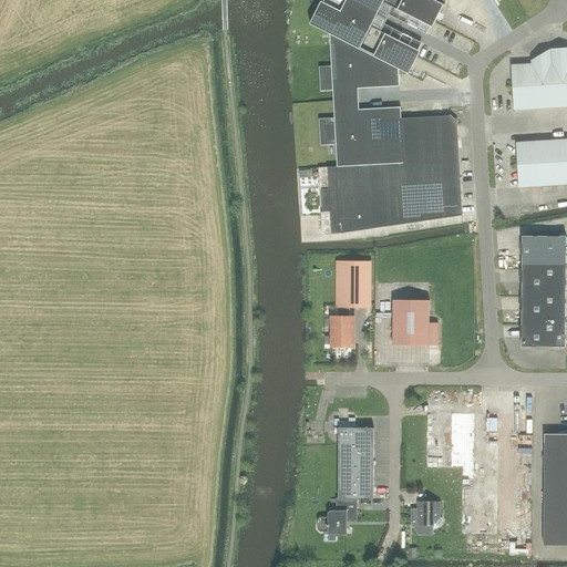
[(322,0),(310,24),(330,34),(332,66),(320,68),(321,92),(333,91),(333,101),(334,119),(319,120),(321,145),(336,145),(337,167),(328,167),(320,168),(321,189),(322,213),(323,235),(341,234),(462,216),(462,213),(459,145),(459,136),(462,135),(461,126),(460,112),(436,114),(437,116),(401,119),(399,70),(402,72),(410,74),(419,55),(435,23),(444,6),(434,0),(322,0)]
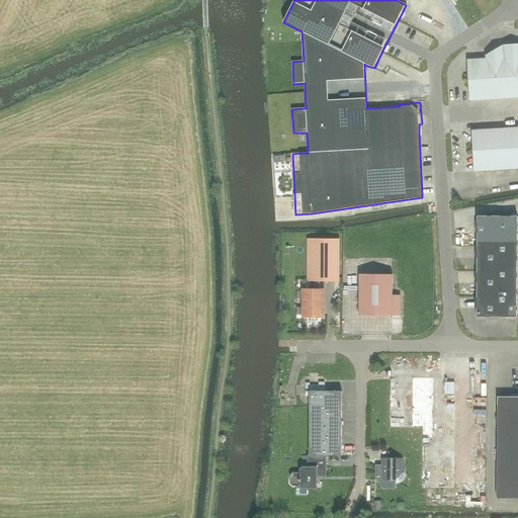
[(517,46),(500,47),(502,80),(517,78),(517,46)]
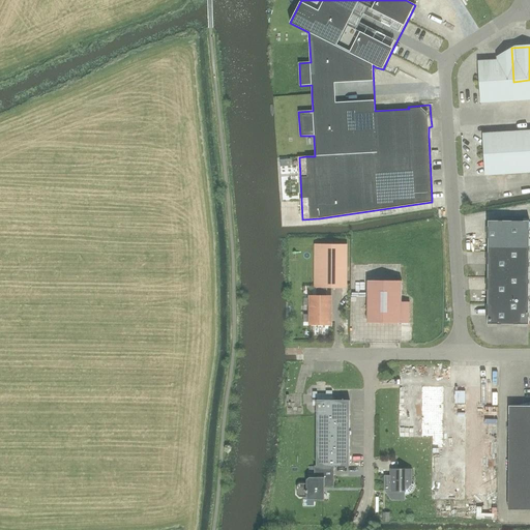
[(494,59),(494,61),(495,83),(513,82),(511,48),(494,59)]
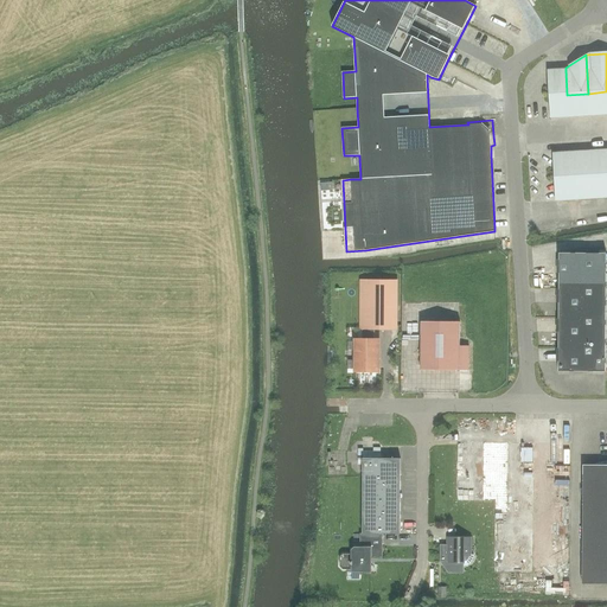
[(567,95),(566,70),(544,72),(545,96),(567,95)]
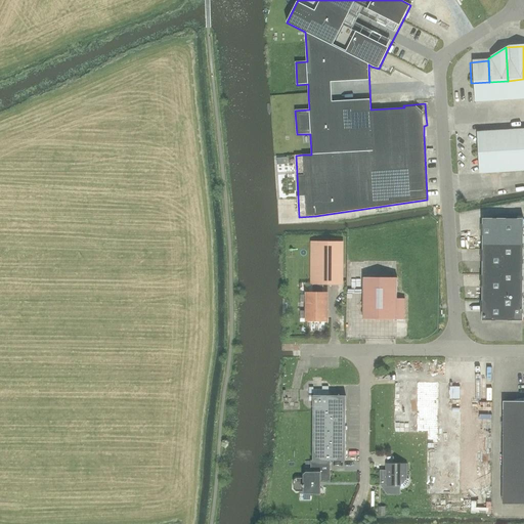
[(523,79),(508,81),(509,101),(523,100),(523,79)]
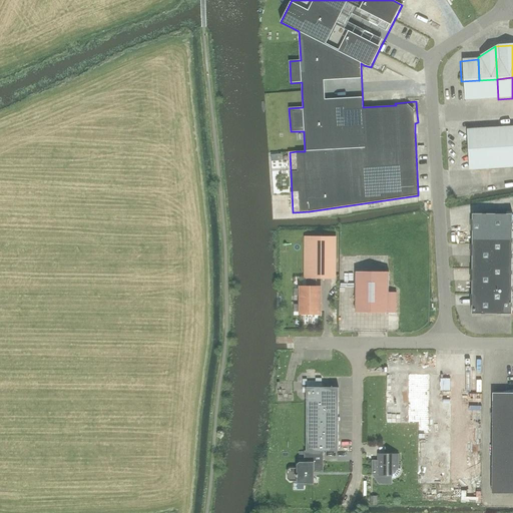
[(479,80),(480,100),(498,99),(497,79),(479,80)]
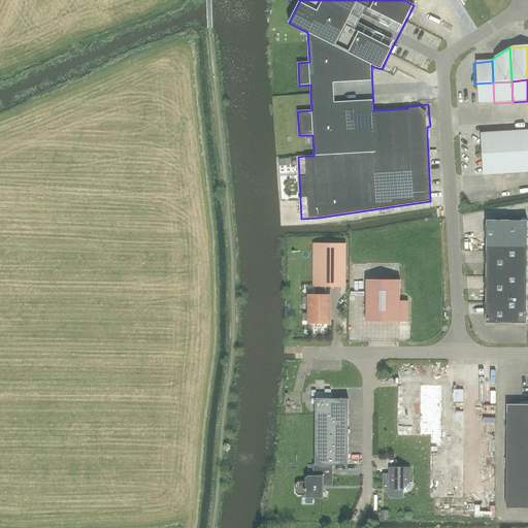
[(475,104),(494,103),(493,83),(474,84),(475,104)]
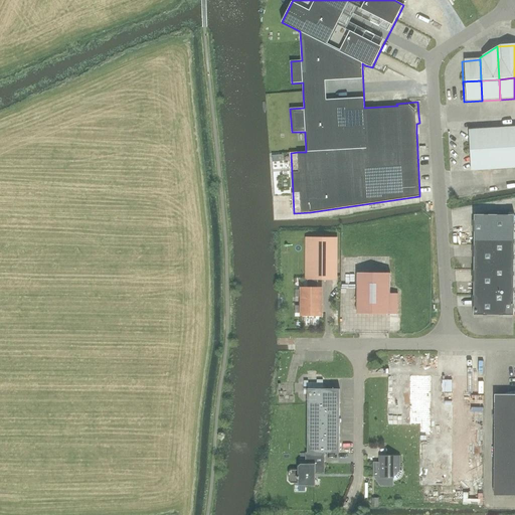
[(514,131),(514,127),(492,128),(493,149),(514,147),(514,131)]
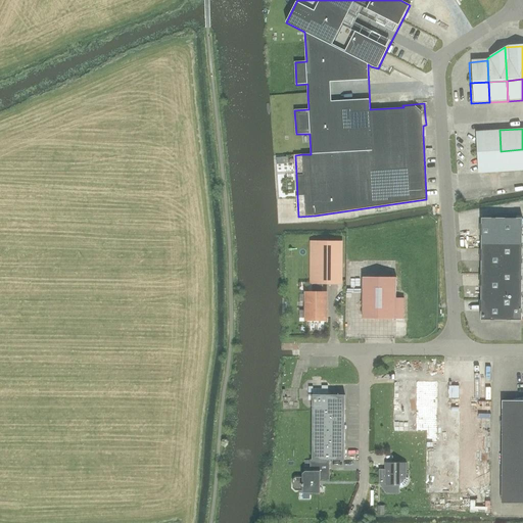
[(503,172),(501,151),(500,130),(476,132),(479,173),(503,172)]
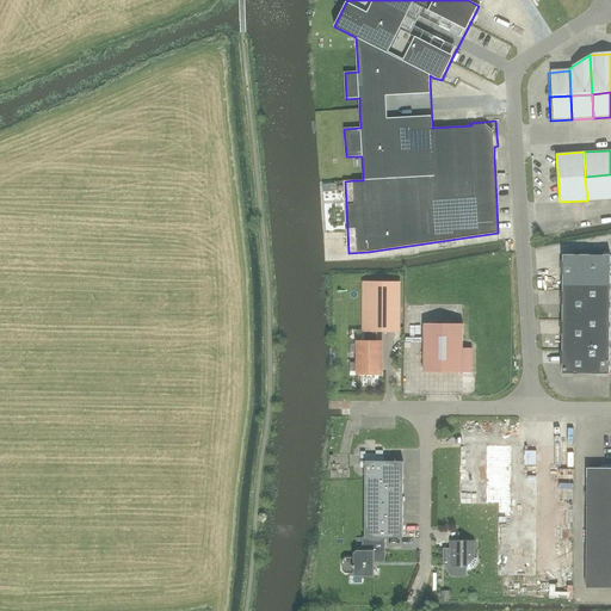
[(610,174),(585,177),(587,201),(610,198),(610,174)]
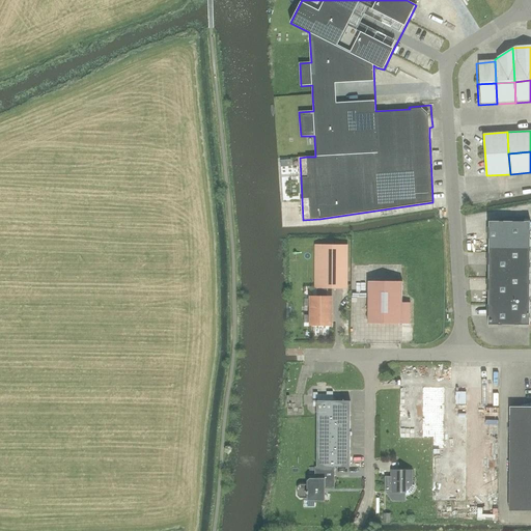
[(510,221),(488,221),(488,248),(510,248),(510,221)]
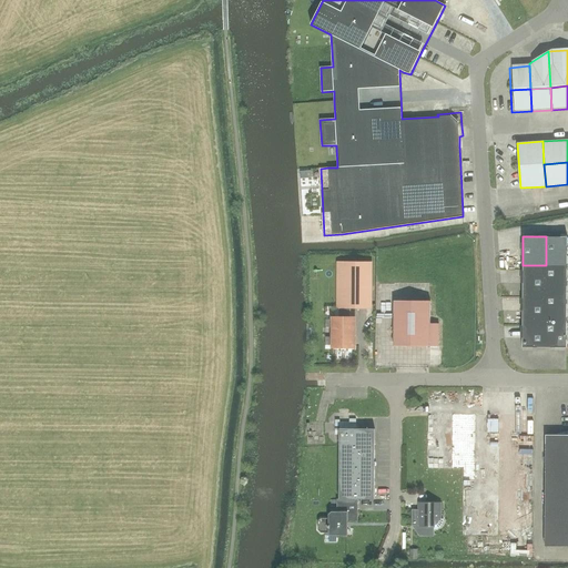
[(567,265),(567,237),(546,236),(546,265),(567,265)]
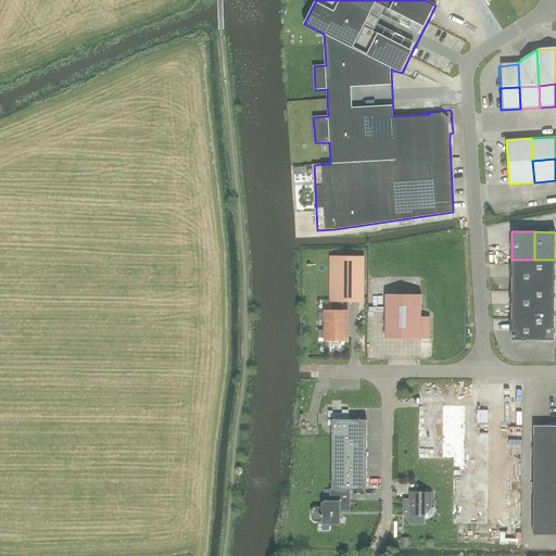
[(331,301),(332,301),(343,301),(362,301),(362,258),(331,257),(331,301)]
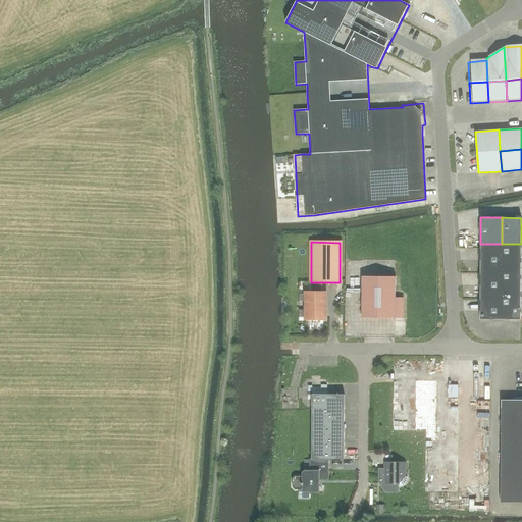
[(480,244),(480,268),(521,269),(521,244),(502,244),(480,244)]
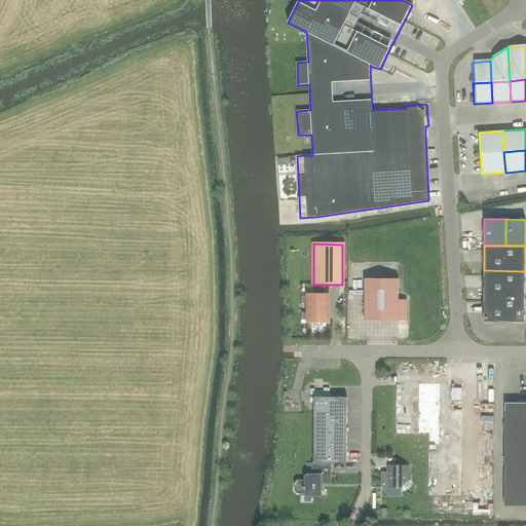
[(484,270),(484,296),(525,297),(525,271),(484,270)]
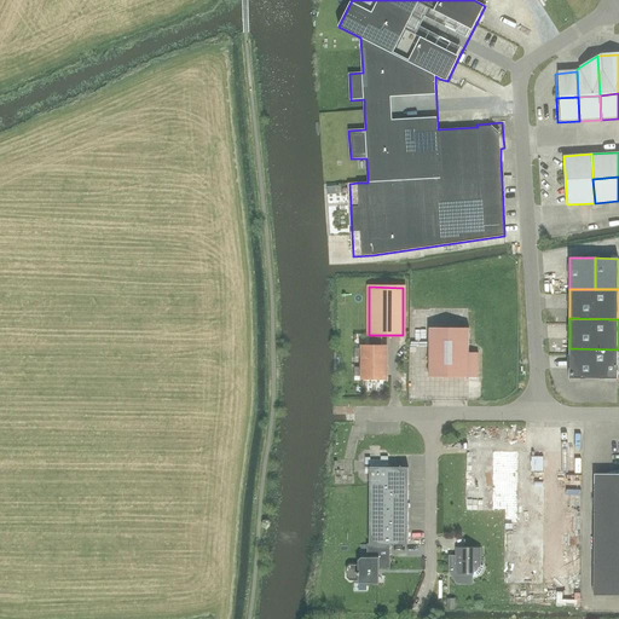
[(468,328),(429,328),(429,377),(469,377),(469,376),(479,376),(478,352),(468,353),(468,328)]
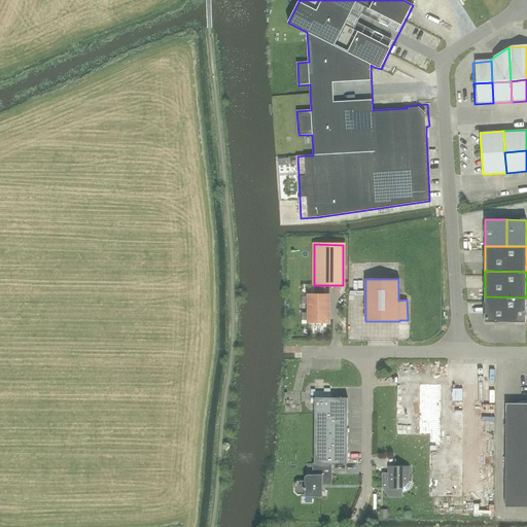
[(325,296),(325,285),(315,285),(315,296),(310,296),(310,305),(308,305),(308,313),(310,313),(310,321),(327,321),(327,296),(325,296)]
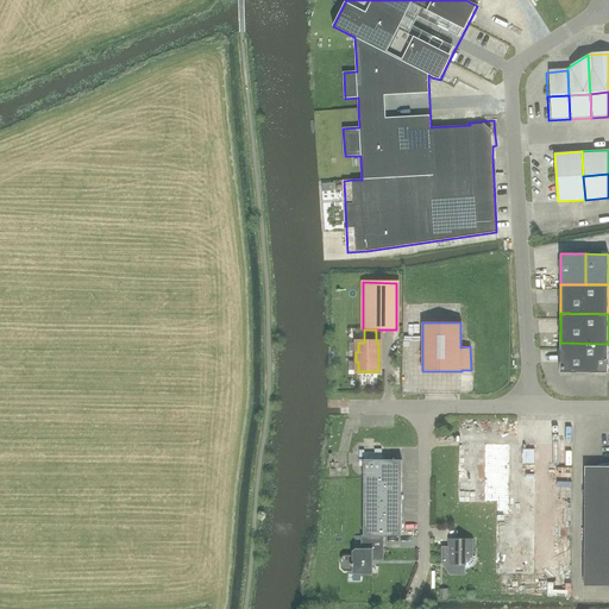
[(608,344),(560,343),(560,372),(608,374),(608,344)]
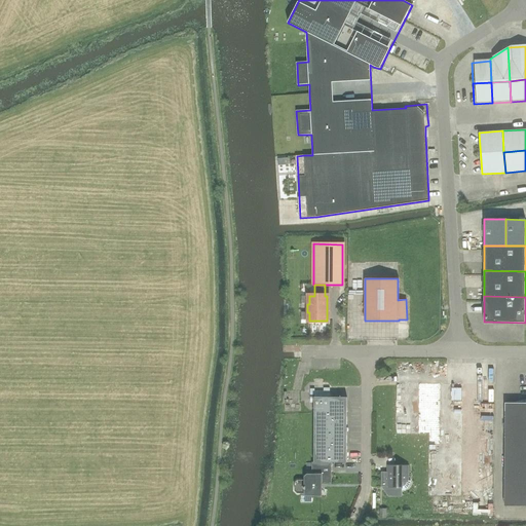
[(453,402),(464,402),(463,388),(453,389),(453,402)]
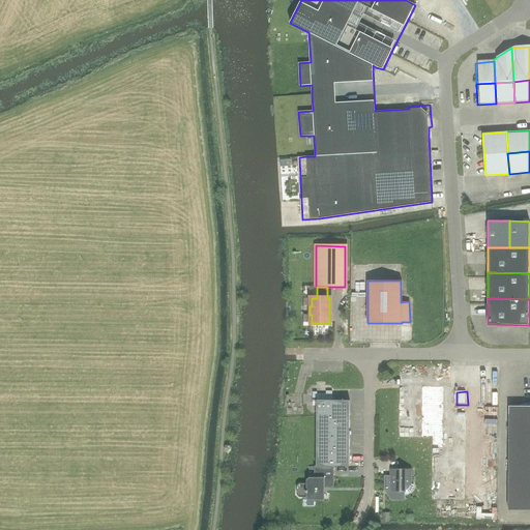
[(334,466),(334,467),(350,467),(350,401),(317,401),(317,466),(334,466)]
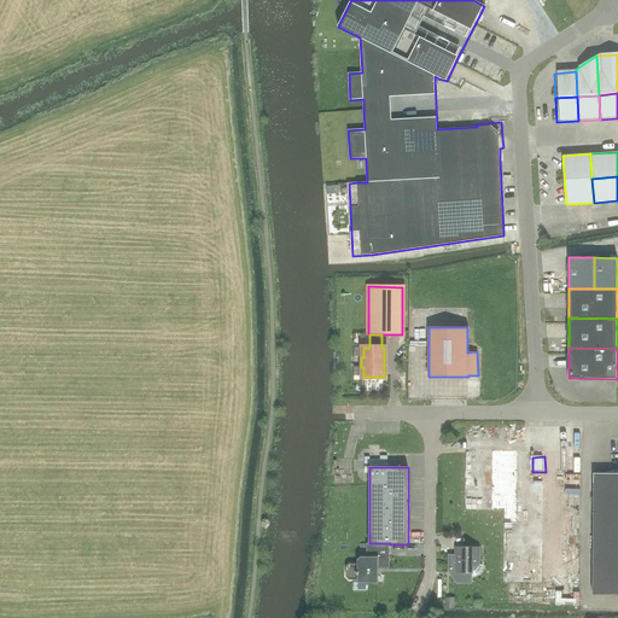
[(617,473),(594,473),(593,558),(617,558),(617,473)]
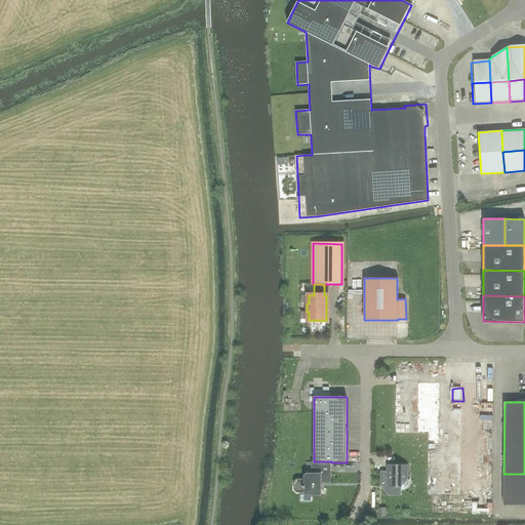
[(331,482),(331,462),(331,461),(314,461),(312,461),(312,473),(309,473),(307,473),(304,476),(304,478),(304,479),(298,479),(296,479),(294,482),(294,484),(294,488),(294,490),(296,492),(298,492),(304,492),(304,494),(312,495),(312,496),(320,497),(320,495),(322,495),(322,482),(331,482)]
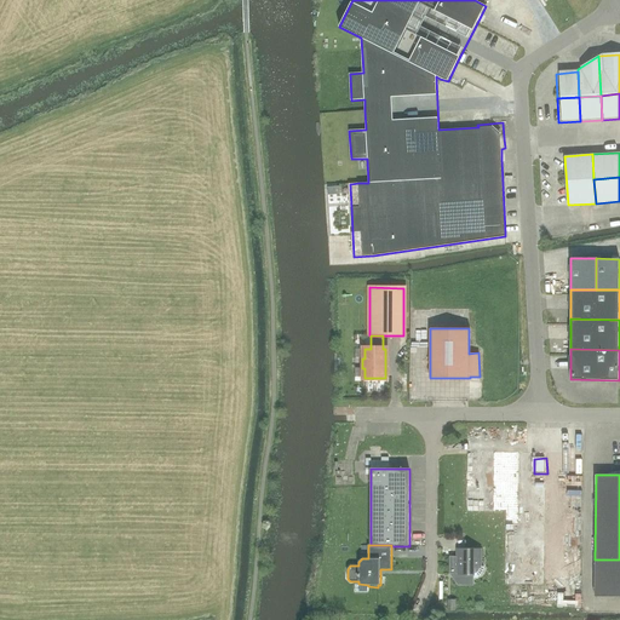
[(481,550),(465,549),(465,550),(458,550),(458,556),(449,556),(449,574),(472,574),(472,578),(475,578),(476,578),(477,578),(478,577),(480,577),(481,575),(481,574),(482,573),(483,572),(483,570),(483,569),(484,568),(484,567),(480,567),(481,550)]
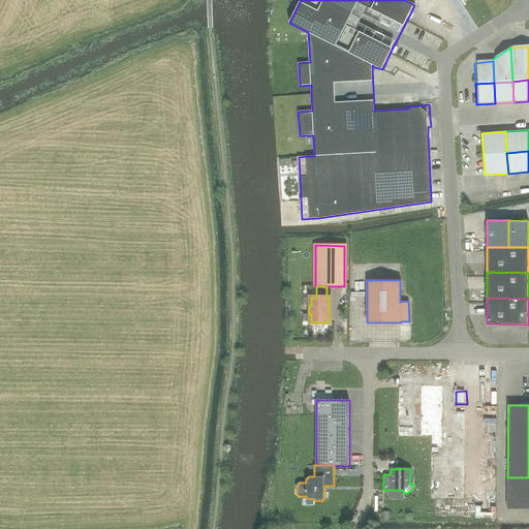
[(528,488),(528,477),(507,477),(508,488),(519,488),(528,488)]
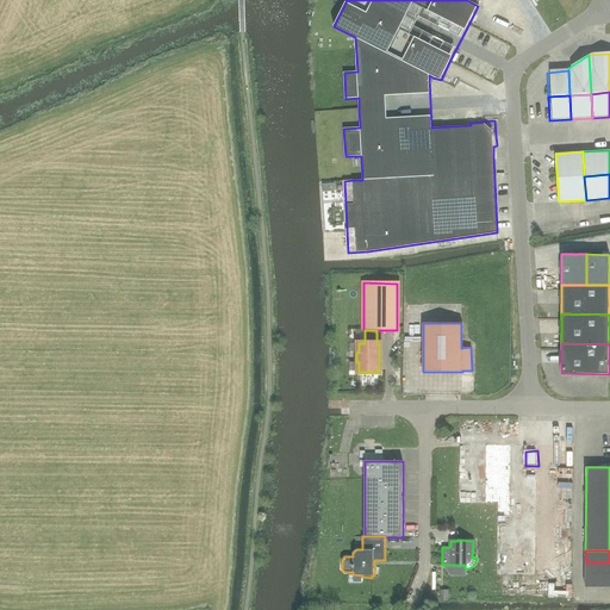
[(598,562),(586,562),(586,587),(597,587),(598,562)]
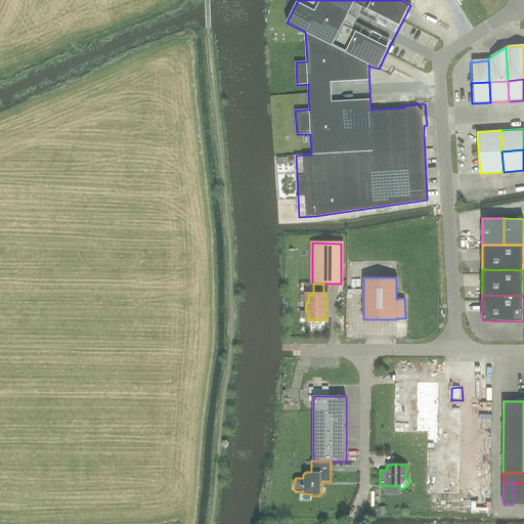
[(523,483),(514,483),(513,505),(523,505),(523,483)]
